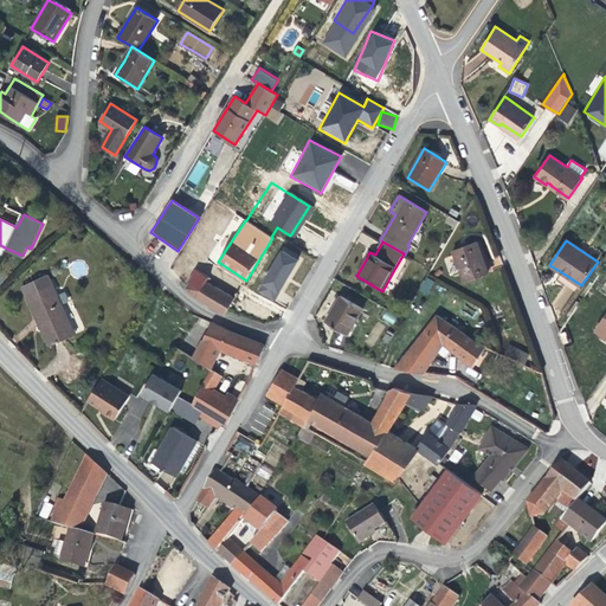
[(489,272),(477,242),(463,247),(453,251),(464,282),(489,272)]
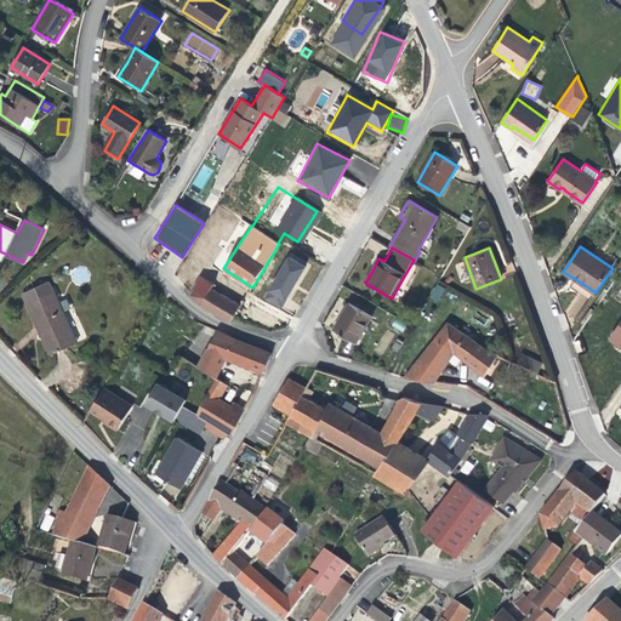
[(252,288),(223,268),(221,273),(249,292),(252,288)]
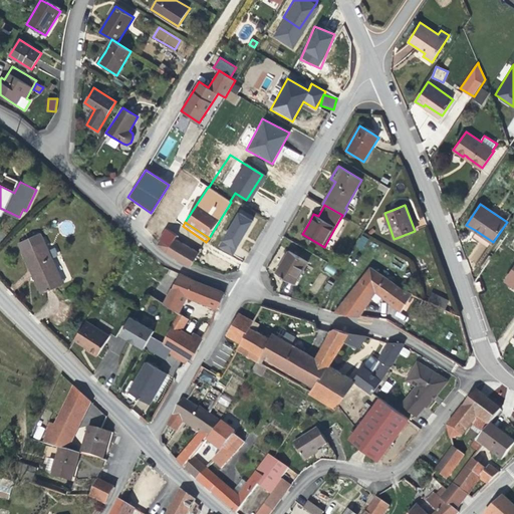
[(236,253),(244,239),(222,226),(213,240),(236,253)]
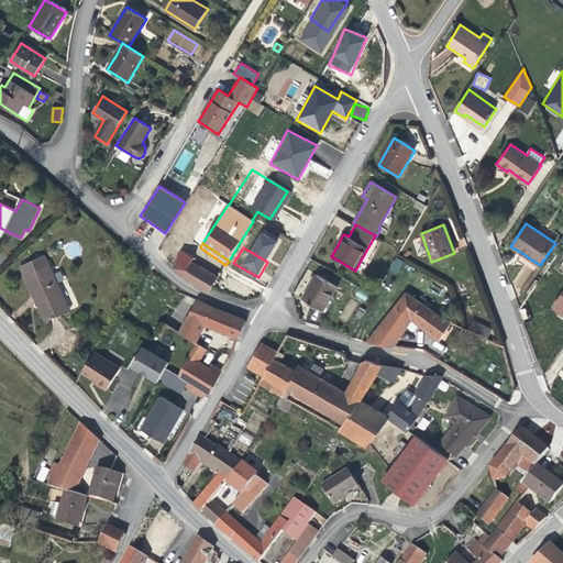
[(211,288),(218,277),(203,268),(192,263),(196,258),(194,257),(183,251),(172,268),(181,277),(209,293),(211,288)]
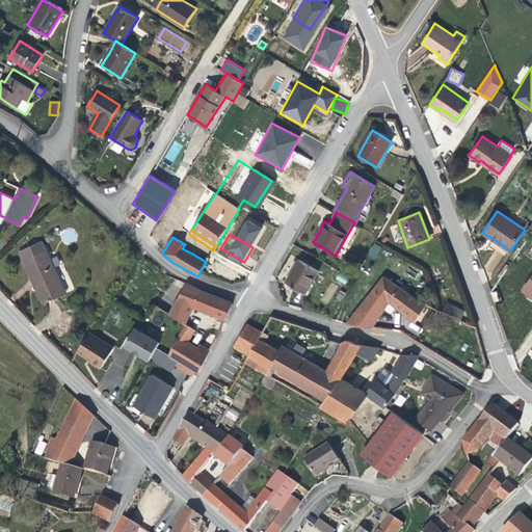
[(67,294),(43,242),(20,253),(30,276),(43,304),(67,294)]
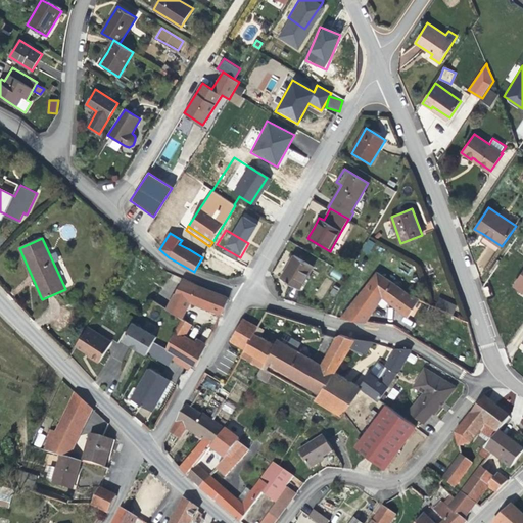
[(369,253),(374,242),(368,239),(363,249),(369,253)]
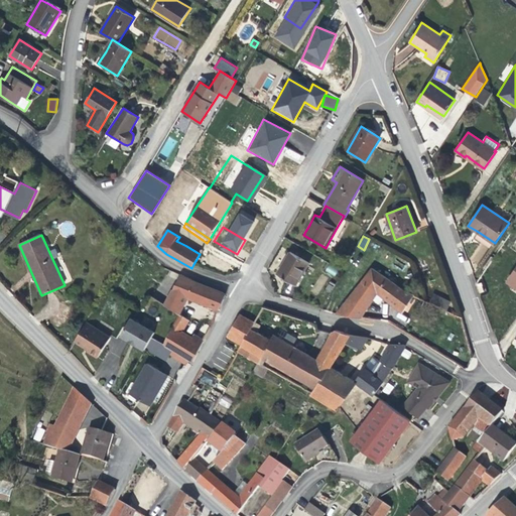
[(296,285),(309,263),(290,252),(277,274),(286,279),(296,285)]
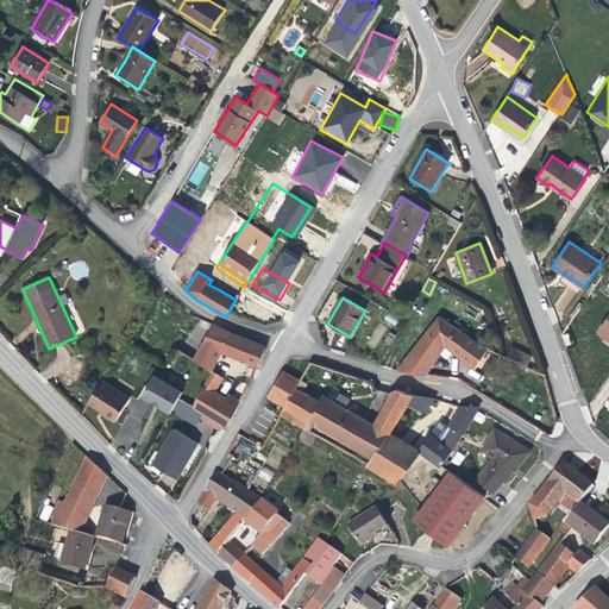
[(387,313),(383,320),(395,326),(399,319),(387,313)]
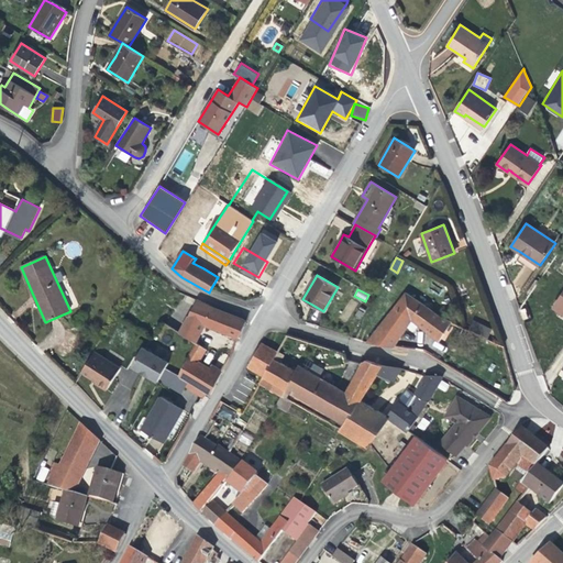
[(440,316),(426,306),(406,293),(396,306),(366,343),(394,346),(407,328),(414,332),(416,329),(419,326),(440,341),(454,322),(440,316)]
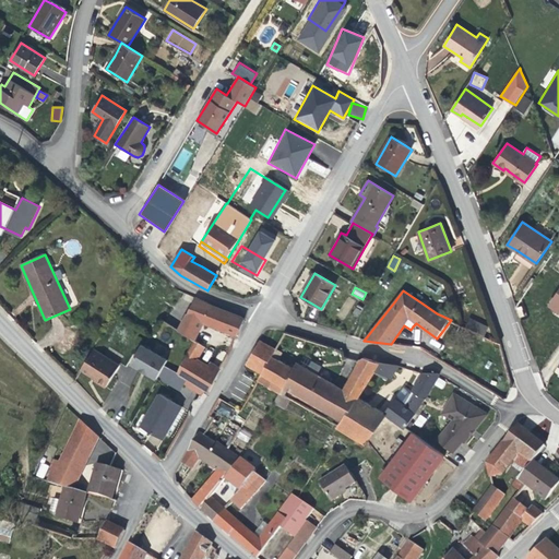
[(242,318),(214,307),(195,298),(178,331),(192,340),(202,322),(237,335),(245,320),(242,318)]
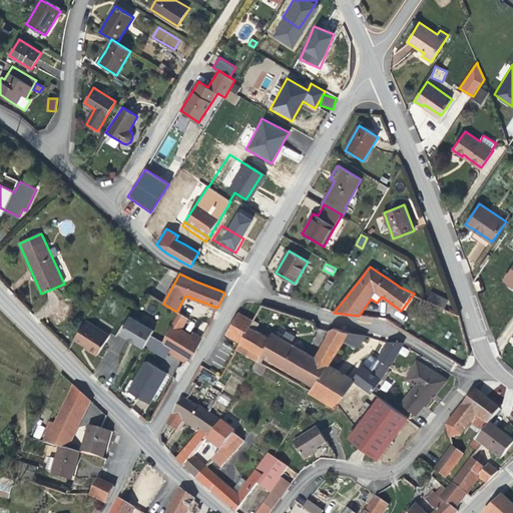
[(442,309),(446,300),(431,293),(427,301),(442,309)]
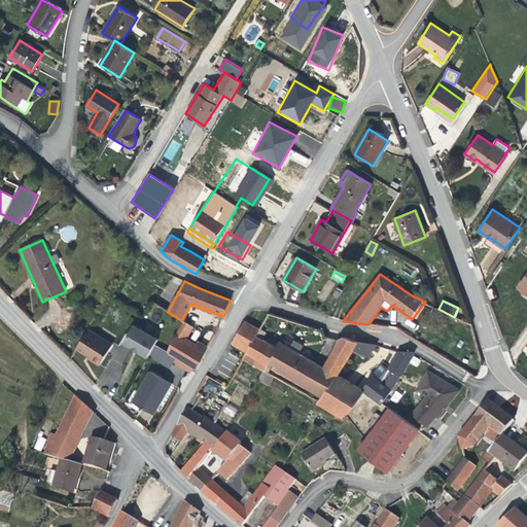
[(408,319),(405,324),(413,329),(416,324),(408,319)]
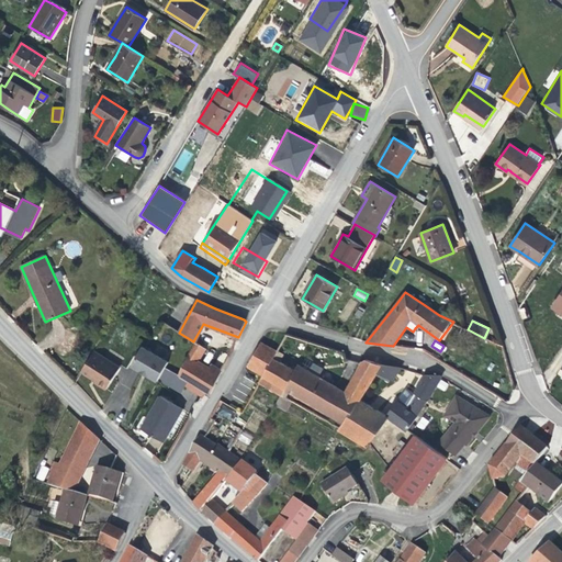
[(210,394),(222,371),(212,366),(209,370),(200,364),(198,363),(203,353),(205,349),(197,343),(178,374),(188,380),(183,388),(195,393),(203,397),(206,392),(210,394)]
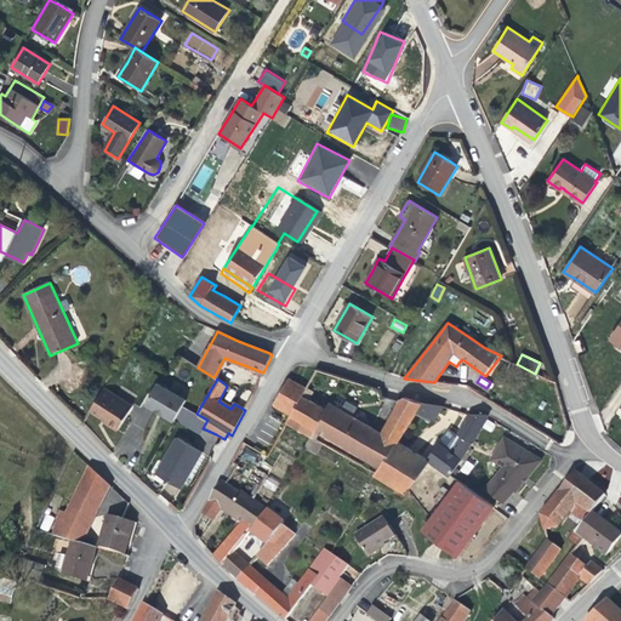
[(301,396),(305,389),(306,388),(289,380),(273,406),(290,416),(301,396)]
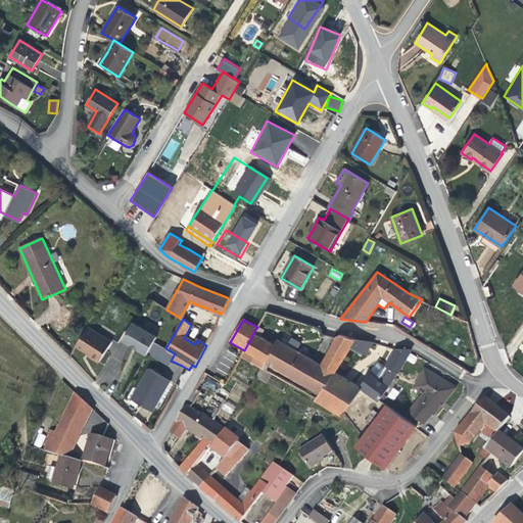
[(154,342),(157,337),(133,323),(123,340),(135,347),(140,350),(147,354),(154,342)]
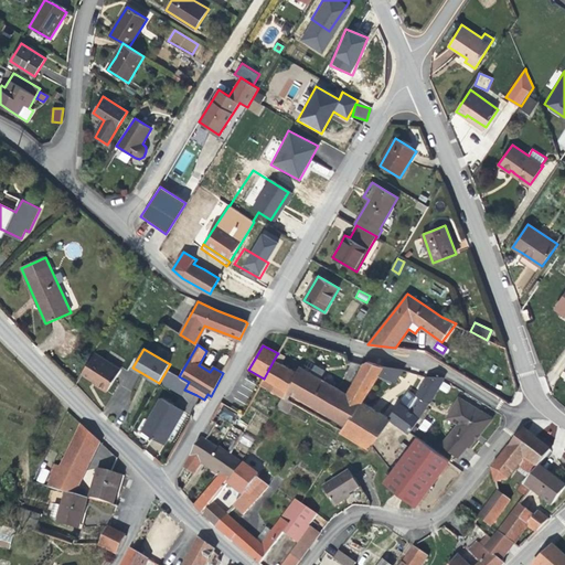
[(107,392),(121,370),(95,353),(82,374),(97,383),(96,384),(102,387),(104,388),(107,392)]
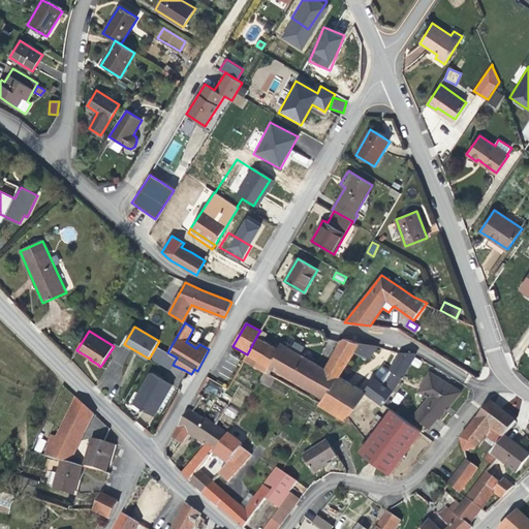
[(262,340),(266,335),(259,332),(256,337),(262,340)]
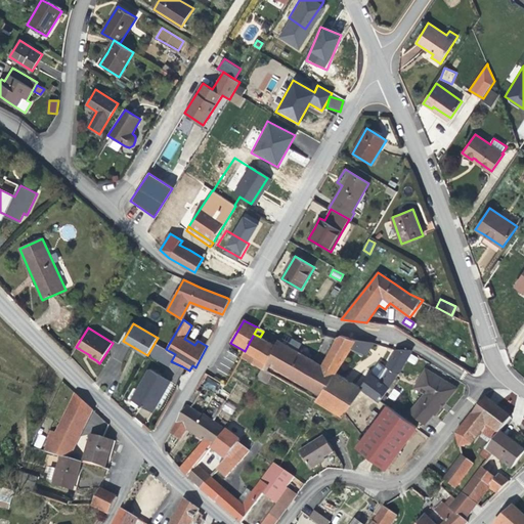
[(322,365),(298,351),(301,344),(292,339),(288,346),(280,342),(277,340),(275,343),(273,341),(271,343),(260,337),(254,334),(245,351),(243,354),(264,365),(266,363),(270,365),(320,394),(336,373),(322,365)]
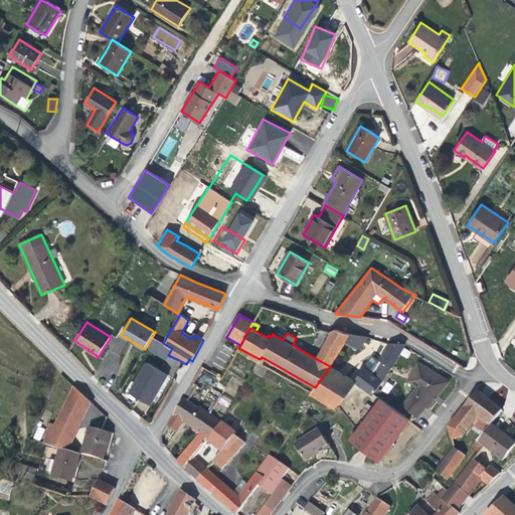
[(283,340),(287,333),(280,329),(276,336),(283,340)]
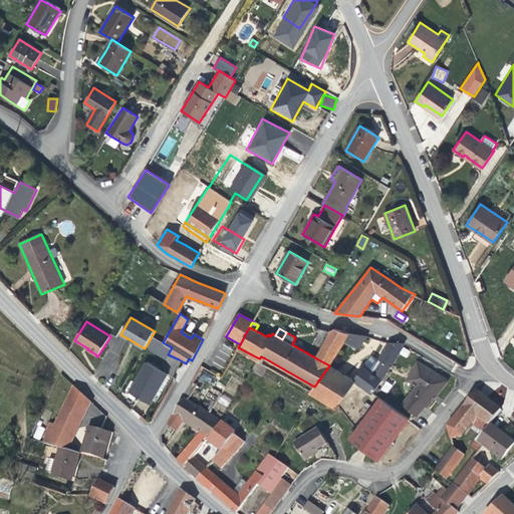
[(345,341),(349,334),(334,328),(331,330),(323,345),(337,353),(345,341)]
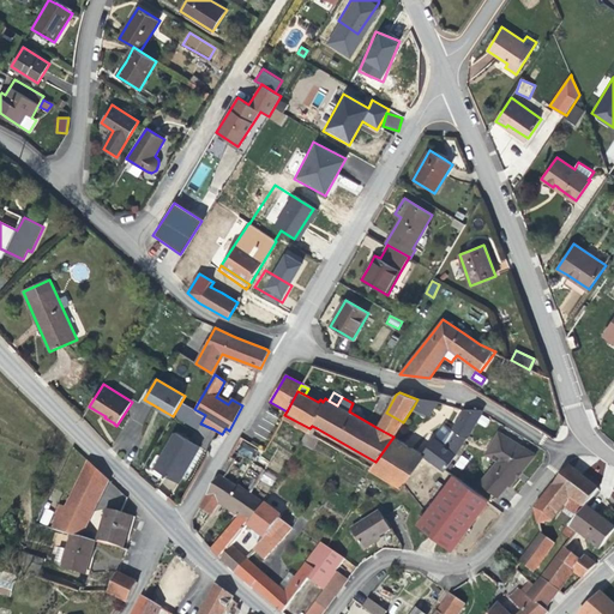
[(429,414),(437,402),(417,399),(413,408),(427,415),(429,414)]
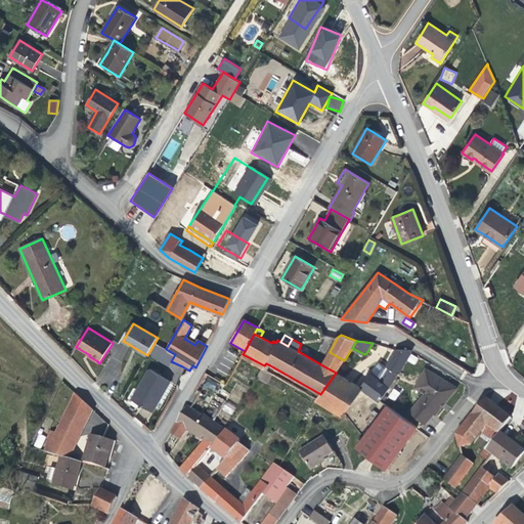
[(171,361),(175,354),(166,349),(155,343),(147,355),(168,366),(171,361)]
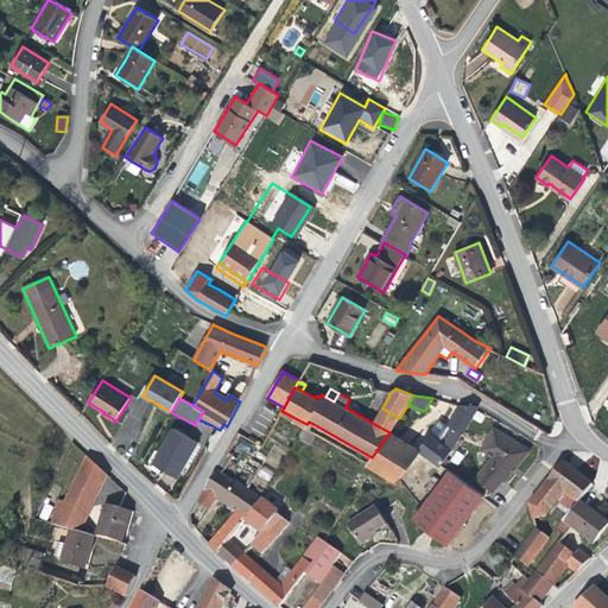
[(441,466),(458,441),(466,431),(477,407),(475,406),(460,406),(439,441),(430,434),(425,439),(418,450),(420,451),(441,467),(441,466)]
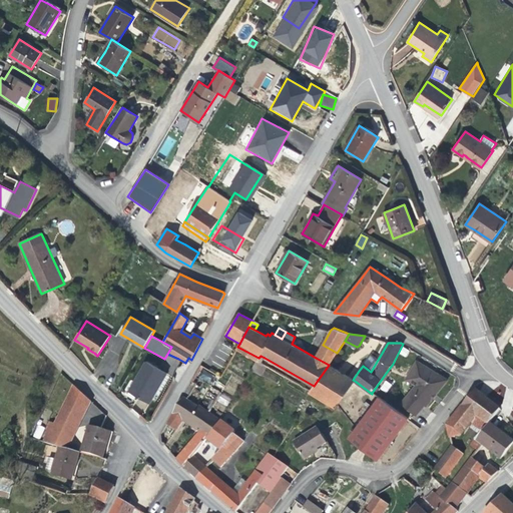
[(329,365),(337,353),(323,345),(316,358),(329,365)]
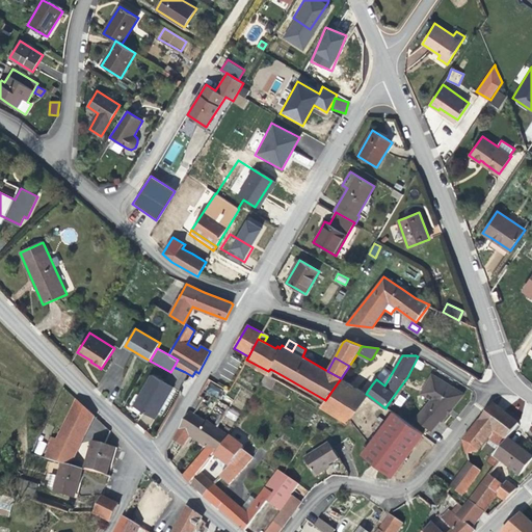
[(271,390),(276,380),(271,377),(267,374),(261,383),(271,390)]
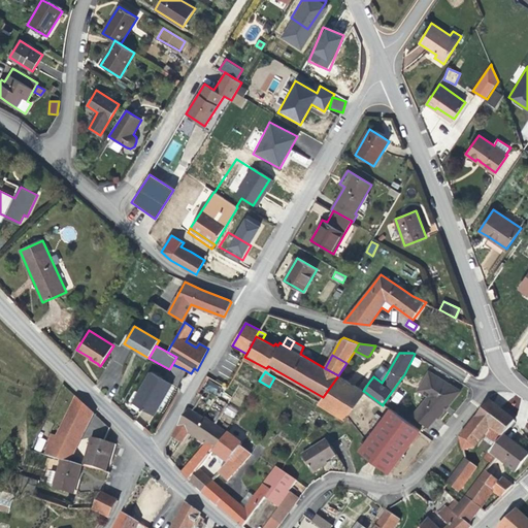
[(164,398),(171,385),(150,372),(132,402),(154,416),(164,398)]
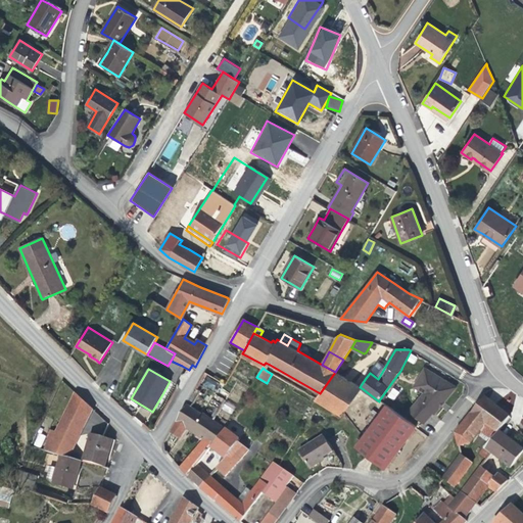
[(443,401),(456,387),(424,369),(414,386),(429,395),(426,400),(424,398),(421,402),(418,400),(410,412),(424,424),(432,413),(434,414),(440,407),(437,405),(441,399),(443,401)]
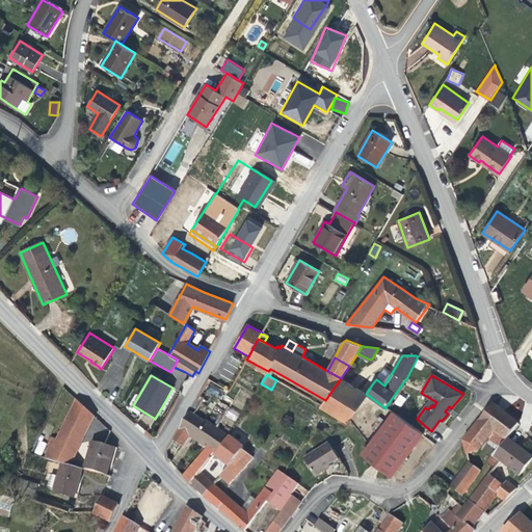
[(348,422),(368,395),(366,394),(341,378),(325,400),(322,405),(321,406),(348,422)]
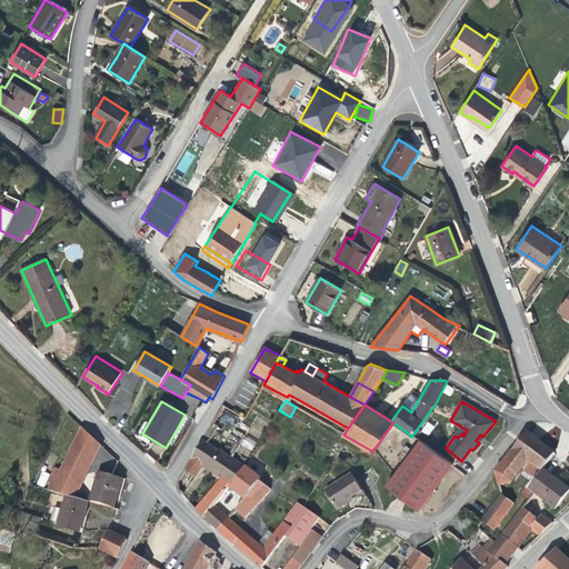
[(233,423),(235,415),(223,413),(222,421),(233,423)]
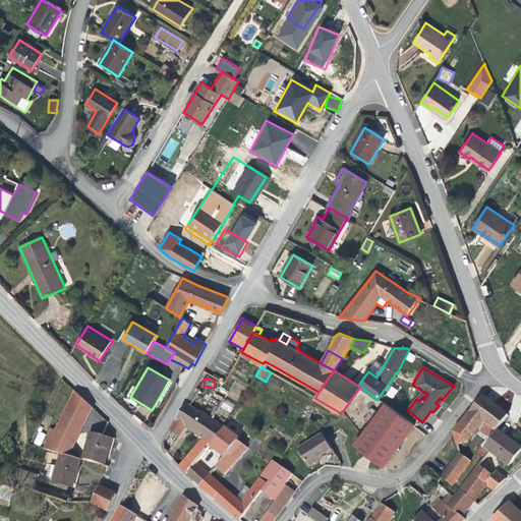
[(386,395),(393,399),(398,391),(392,386),(386,395)]
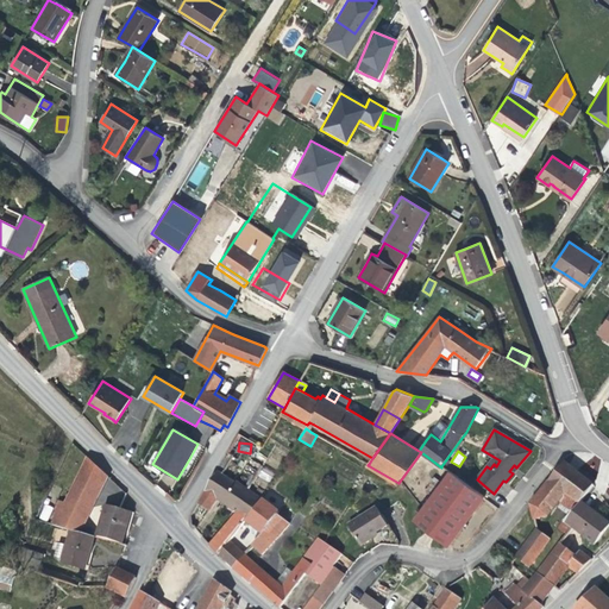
[(80,533),(108,473),(89,462),(76,483),(66,503),(58,501),(51,525),(80,533)]
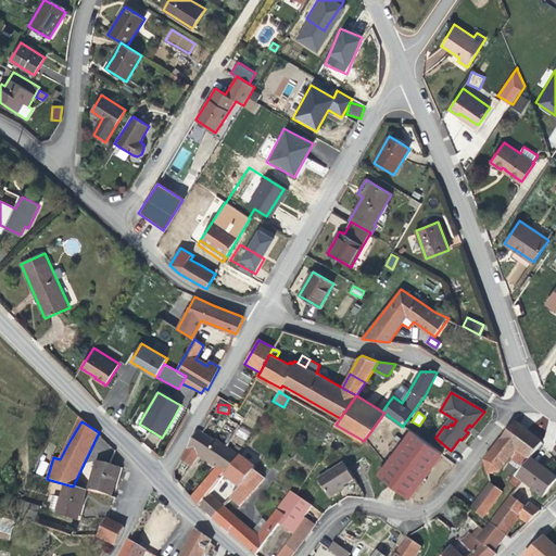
[(530,458),(542,443),(541,441),(516,424),(514,424),(484,460),(488,475),(501,471),(507,462),(521,471),(530,458)]
